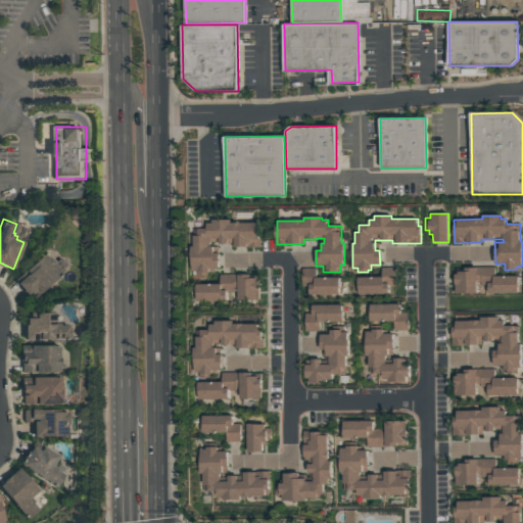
[(193,229),(207,229),(207,224),(212,224),(212,220),(230,220),(230,224),(258,223),(258,236),(260,236),(260,247),(248,247),(248,246),(231,247),(230,243),(219,244),(219,242),(210,242),(210,246),(214,246),(214,252),(219,252),(219,269),(211,269),(211,272),(208,272),(208,273),(206,274),(206,277),(195,277),(195,274),(191,274),(190,246),(193,246),(193,229)]
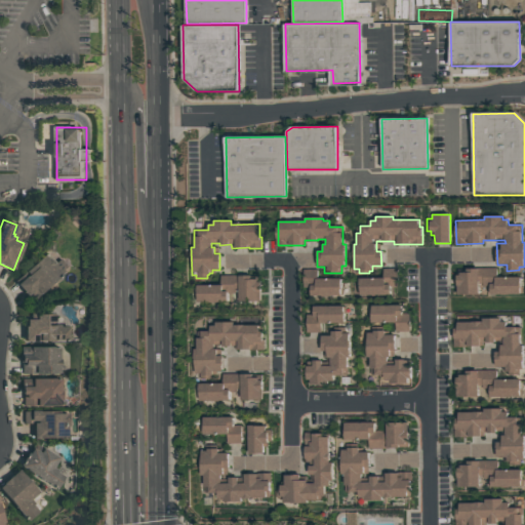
[(43,253),(62,273),(32,300),(13,280),(43,253)]
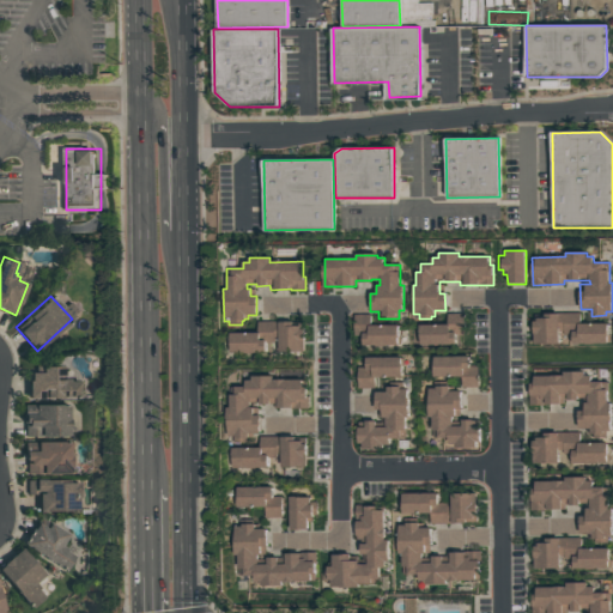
[(419,344),(418,325),(447,323),(447,314),(462,314),(462,333),(456,334),(456,344),(419,344)]
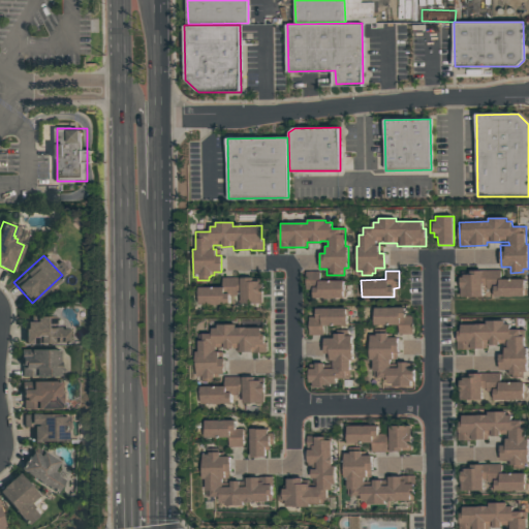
[(461,299),(460,271),(498,271),(499,279),(524,279),(524,297),(493,298),(493,289),(490,289),(490,298),(461,299)]
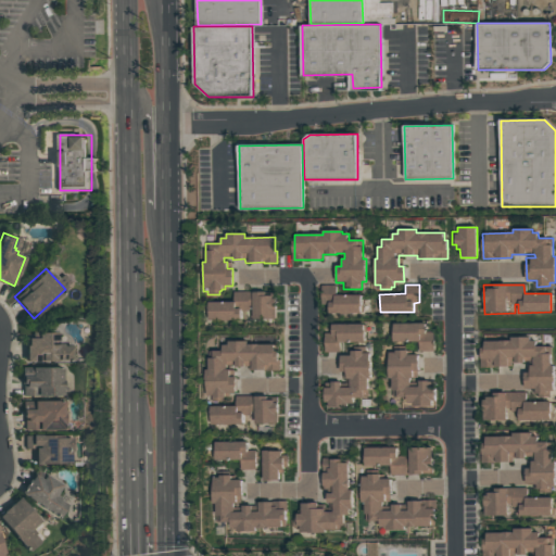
[(319,286),(336,286),(336,295),(345,295),(345,294),(351,294),(361,294),(361,313),(328,313),(328,302),(320,302),(319,286)]
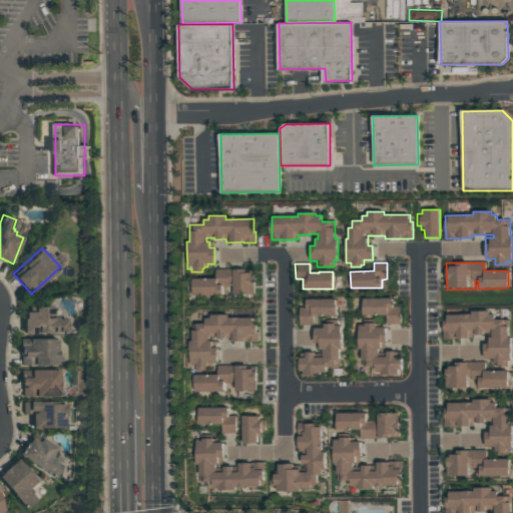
[(192,279),(215,279),(215,270),(244,269),(244,271),(254,271),(254,295),(232,295),(232,284),(228,284),(228,287),(221,287),(221,296),(192,296),(192,279)]
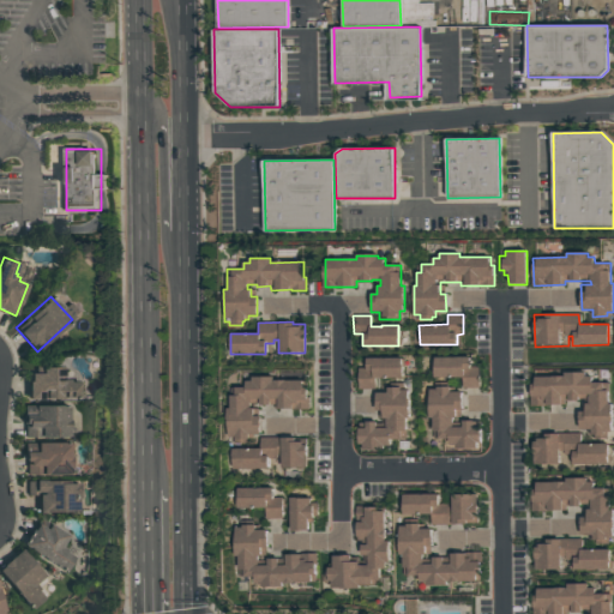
[(357,389),(357,368),(367,367),(366,359),(402,357),(403,378),(375,379),(375,389),(357,389)]
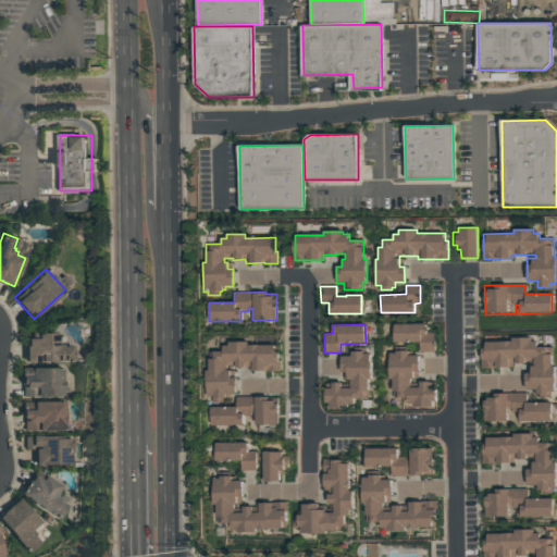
[(394,343),(394,324),(426,324),(426,333),(435,333),(435,353),(419,353),(419,343),(415,343),(394,343)]
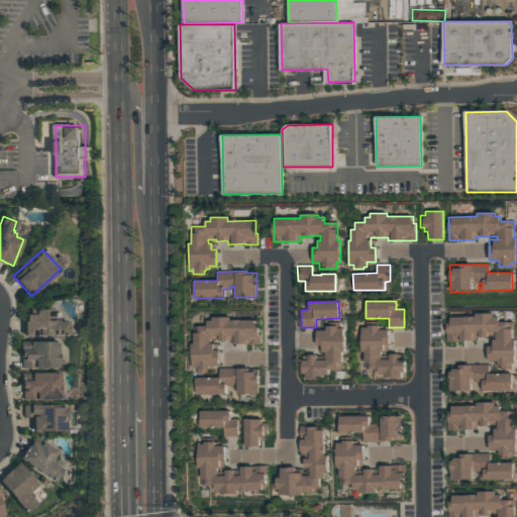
[(34,309),(54,309),(54,319),(59,319),(59,322),(68,322),(68,335),(24,336),(24,314),(34,314),(34,309)]
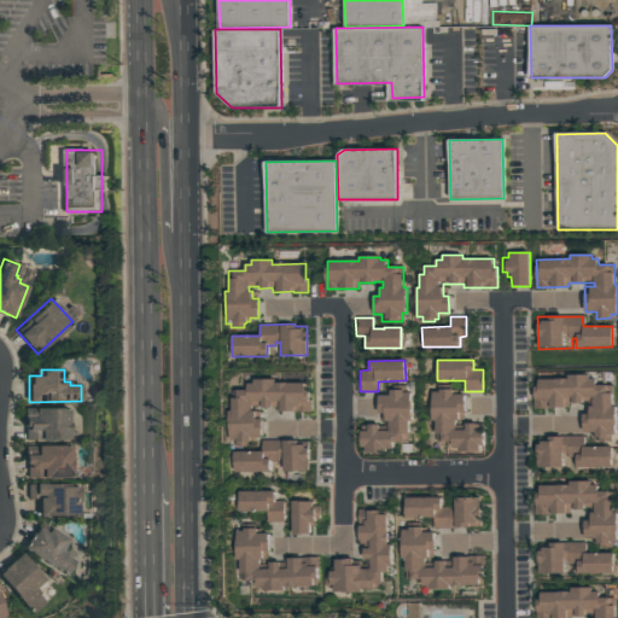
[(532,408),(532,379),(567,379),(567,374),(589,374),(589,379),(596,379),(596,385),(607,385),(607,392),(612,392),(613,406),(616,406),(616,435),(611,435),(611,441),(598,441),(596,437),(592,437),(592,431),(584,431),(584,415),(586,415),(586,407),(593,407),(593,402),(566,402),(566,408),(532,408)]
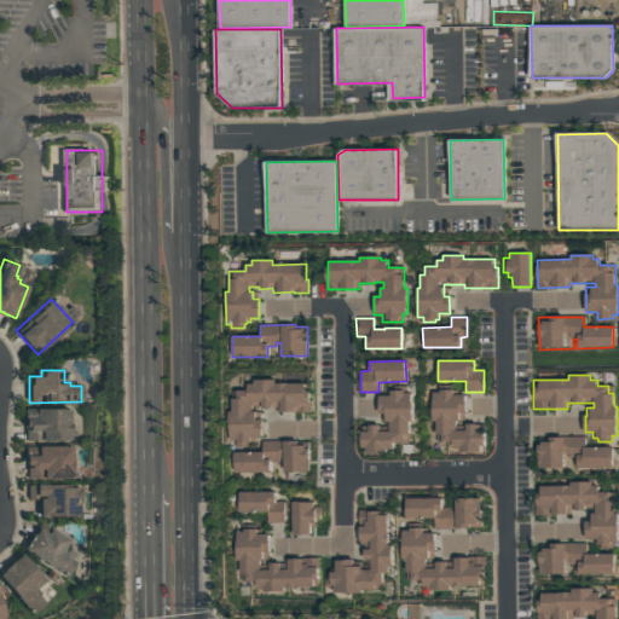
[(232,391),(248,391),(248,385),(254,385),(254,381),(276,380),(276,385),(311,385),(311,400),(312,400),(312,412),(276,412),(276,409),(252,409),(252,411),(255,411),(255,420),(261,420),(261,438),(254,438),(254,445),(235,445),(235,440),(229,440),(229,411),(232,411),(232,391)]
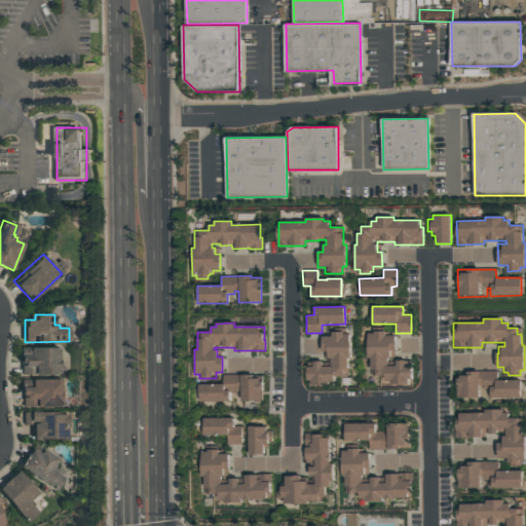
[(310,385),(310,381),(306,381),(306,367),(313,367),(313,362),(323,362),(323,367),(331,367),(331,359),(328,359),(324,359),(324,351),(323,352),(322,336),(332,336),(332,332),(343,332),(343,334),(349,334),(349,344),(350,344),(350,359),(347,359),(347,377),(335,377),(335,382),(327,382),(327,385),(310,385)]
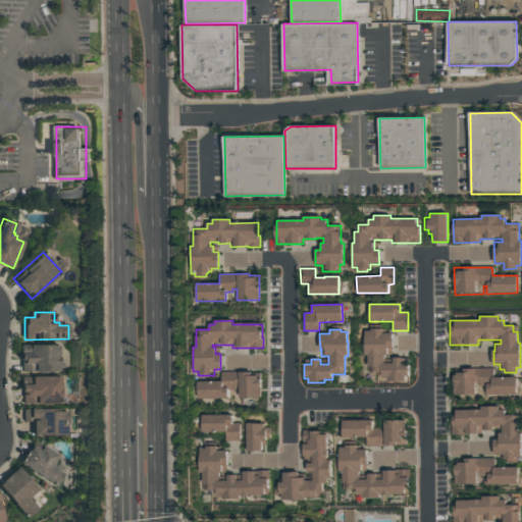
[(365,356),(364,331),(371,331),(371,329),(382,329),(382,333),(393,333),(393,349),(392,349),(392,355),(389,355),(389,363),(409,363),(409,382),(407,382),(407,383),(376,383),(376,378),(367,378),(367,356),(365,356)]
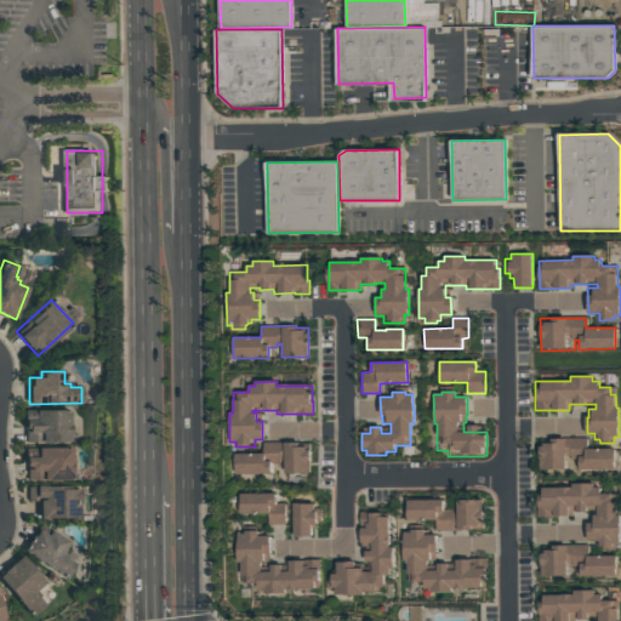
[(22,410),(69,409),(70,442),(24,442),(24,426),(22,426),(22,410)]
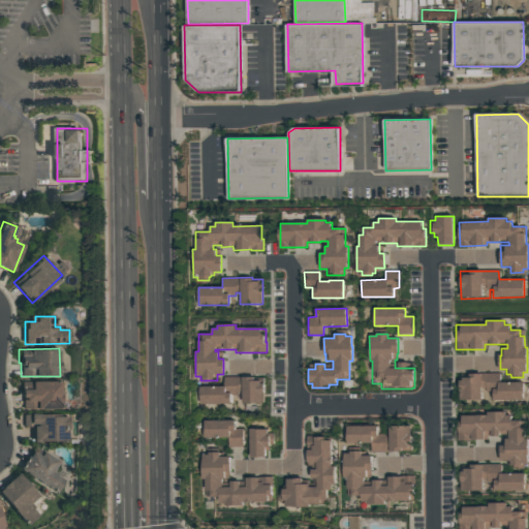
[(460,400),(459,374),(499,373),(499,382),(523,382),(524,400),(491,400),(491,392),(488,392),(488,400),(460,400)]
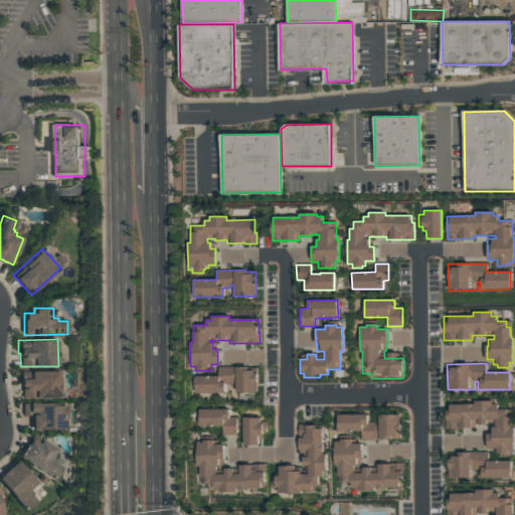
[(193,376),(217,376),(217,367),(256,367),(256,392),(235,392),(235,384),(224,384),(225,393),(193,393),(193,376)]
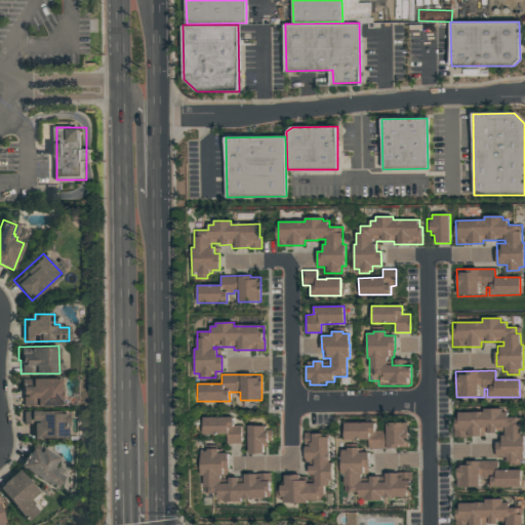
[(32,387),(32,378),(61,378),(61,406),(36,406),(36,405),(23,405),(23,393),(22,393),(22,387),(32,387)]
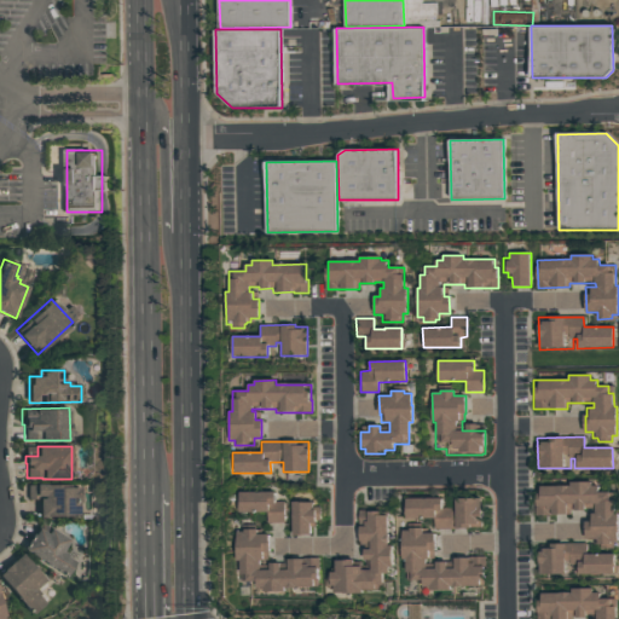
[(534,514),(534,493),(541,493),(541,486),(570,486),(570,481),(593,481),(591,485),(599,485),(599,492),(609,492),(609,499),(614,499),(614,513),(618,513),(618,543),(613,543),(613,548),(597,548),(597,539),(584,539),(584,521),(590,521),(590,513),(594,513),(594,508),(585,508),(585,510),(570,510),(570,515),(534,514)]
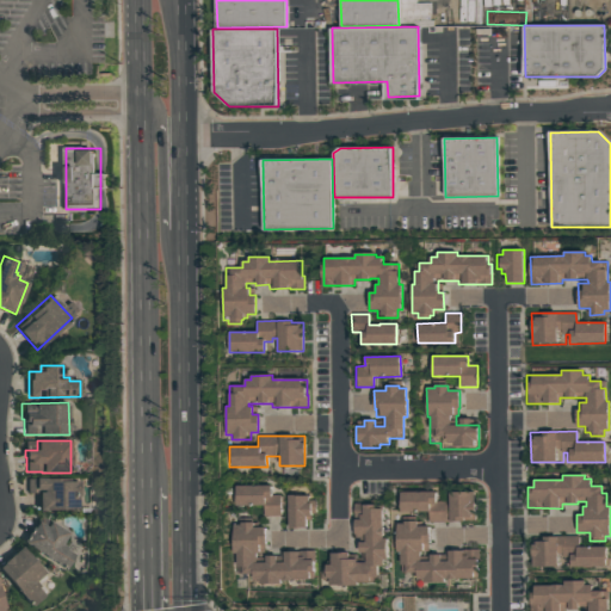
[(26,479),(66,479),(66,481),(79,481),(79,495),(78,495),(78,510),(38,511),(38,493),(26,493),(26,479)]
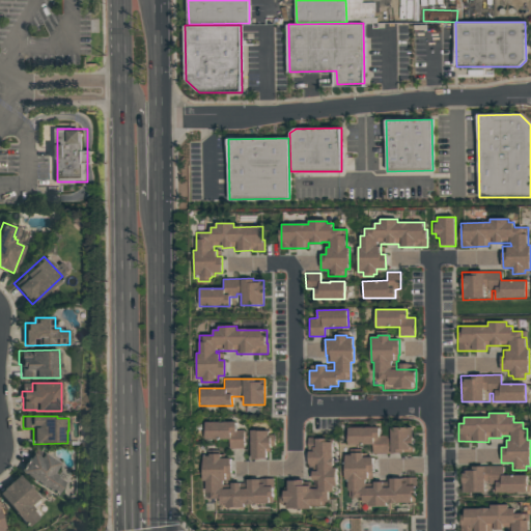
[(244,449),(229,449),(229,440),(205,440),(205,422),(236,422),(236,430),(244,430),(244,449)]
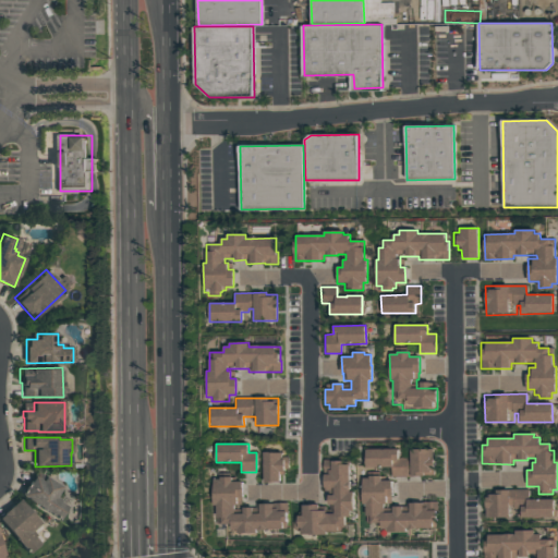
[(411,458),(411,449),(434,449),(434,476),(411,476),(411,477),(391,477),(391,468),(366,468),(366,449),(399,449),(399,458),(411,458)]
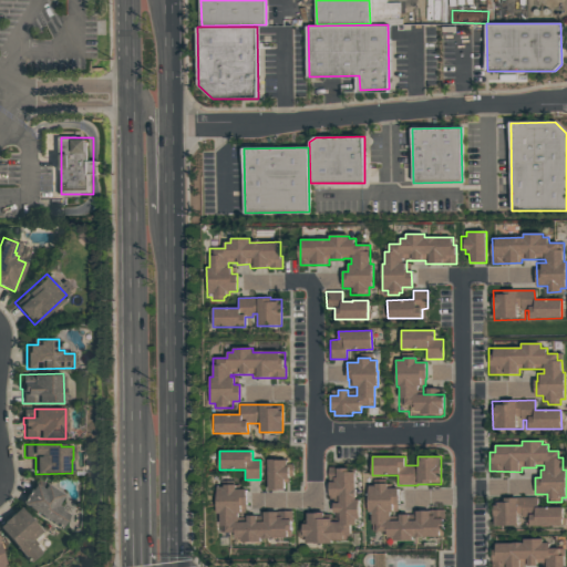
[(268,491),(267,460),(287,460),(287,464),(292,464),(292,473),(289,473),(290,480),(288,480),(288,483),(285,483),(285,491),(268,491)]
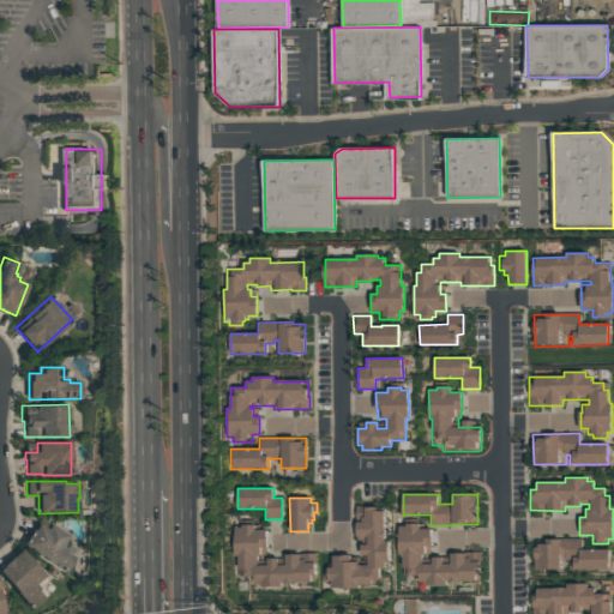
[(324,570),(326,570),(326,567),(332,567),(332,555),(351,555),(351,558),(359,558),(359,565),(361,565),(361,541),(356,541),(356,513),(355,513),(355,506),(365,506),(365,507),(367,507),(367,506),(378,506),(378,507),(385,507),(385,541),(389,541),(389,563),(385,563),(385,569),(379,569),(379,585),(359,585),(359,588),(324,588),(324,570)]
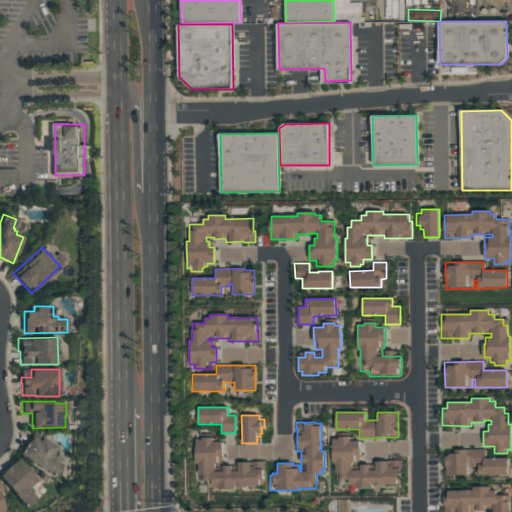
[(62,449),(55,460),(61,463),(60,464),(62,465),(55,477),(20,455),(34,432),(62,449)]
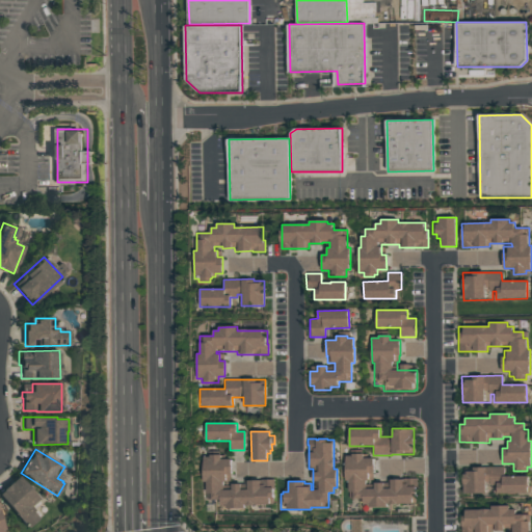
[(351,454),(364,453),(364,458),(374,458),(374,480),(367,480),(367,485),(374,485),(374,484),(389,484),(389,479),(417,479),(417,503),(388,503),(388,507),(368,507),(368,504),(363,504),(363,499),(348,499),(348,481),(346,481),(345,456),(351,456),(351,454)]
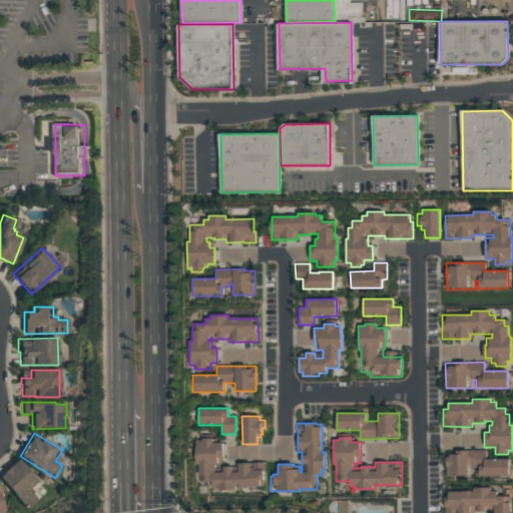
[(198,482),(197,465),(195,465),(195,441),(201,441),(201,439),(212,439),(213,443),(222,443),(223,458),(221,458),(221,465),(214,465),(214,472),(222,472),(222,467),(231,467),(232,472),(234,472),(234,464),(253,464),(253,462),(264,462),(264,471),(263,471),(264,487),(234,487),(234,490),(217,491),(217,487),(211,487),(211,482),(198,482)]
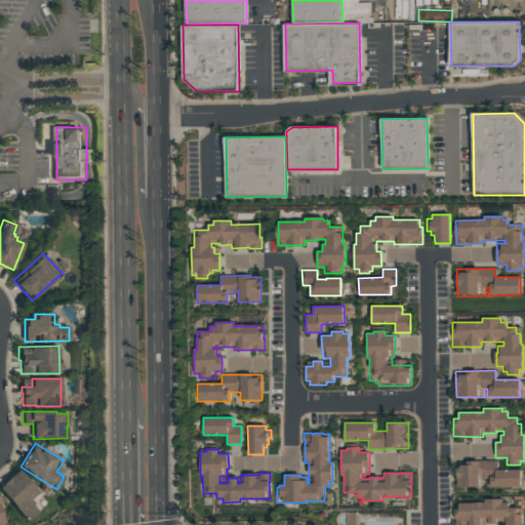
[(457,487),(457,461),(497,460),(497,470),(520,470),(520,487),(489,487),(489,480),(479,480),(479,487),(457,487)]
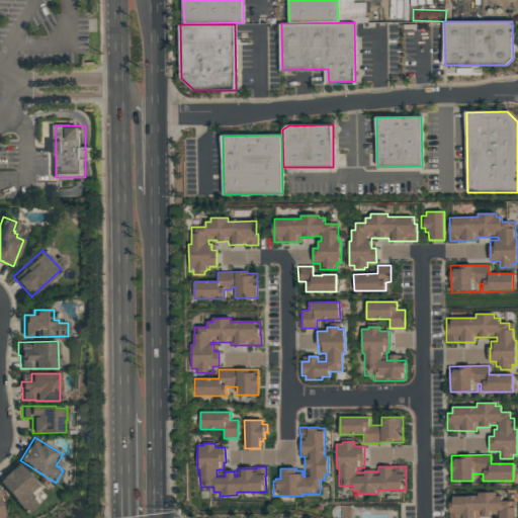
[(0,483),(0,479),(17,462),(40,489),(33,496),(31,498),(37,505),(27,514),(0,483)]
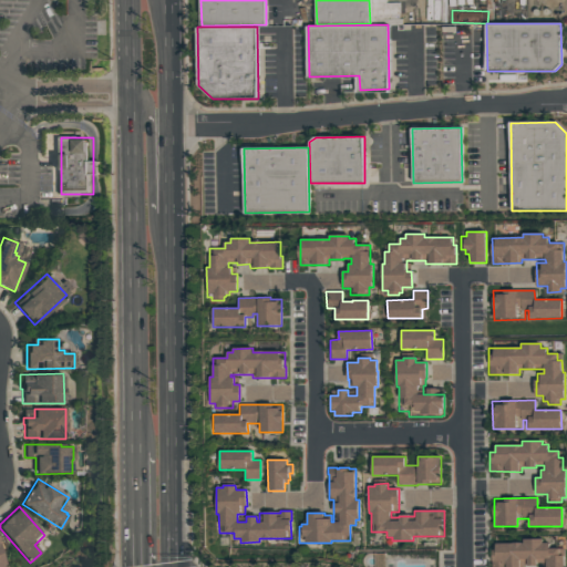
[(543,539),(543,543),(549,543),(549,548),(558,548),(558,557),(565,557),(565,566),(546,566),(523,566),(491,566),(491,544),(523,543),(523,539),(543,539)]
